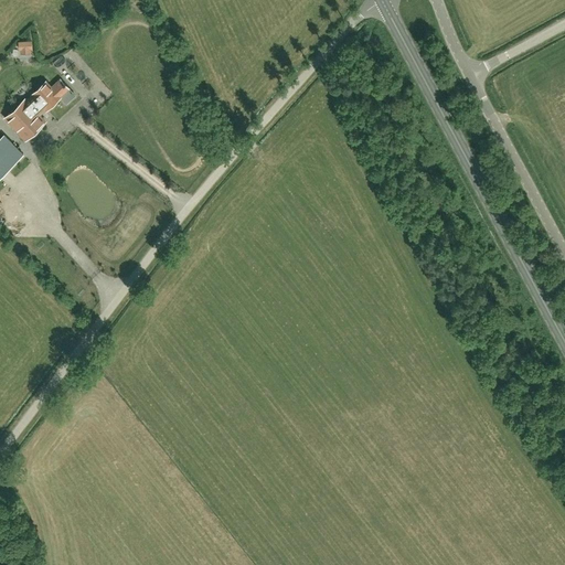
[(34,53),(33,41),(20,41),(21,54),(34,53)]
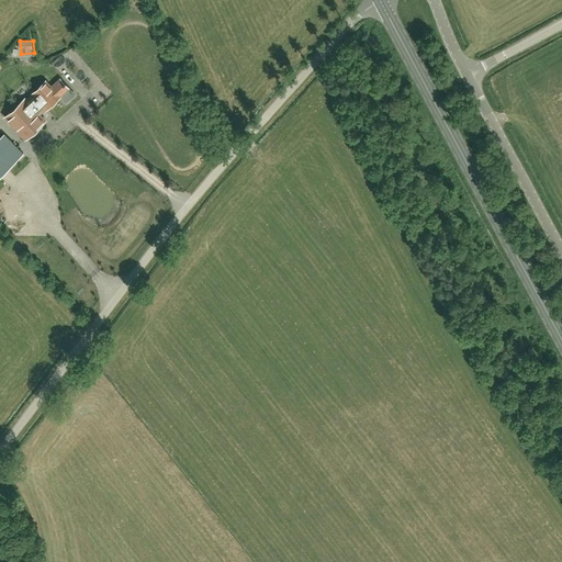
[(60,96),(59,96),(68,88),(60,79),(52,87),(45,80),(24,100),(25,101),(7,119),(27,141),(47,122),(36,110),(42,104),(46,109),(60,96)]
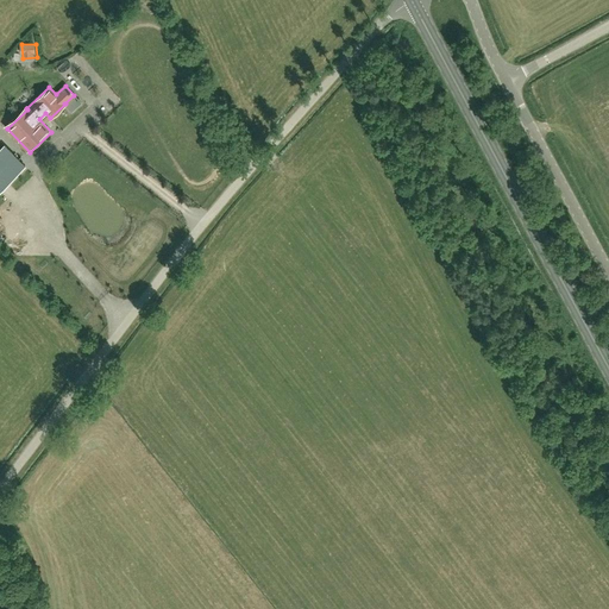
[(107,113),(112,123),(125,117),(120,107),(107,113)]
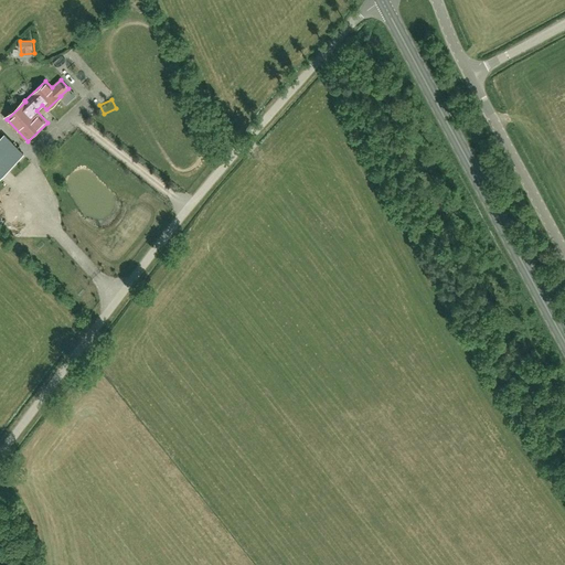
[(0,177),(23,155),(4,136),(0,139),(0,177)]
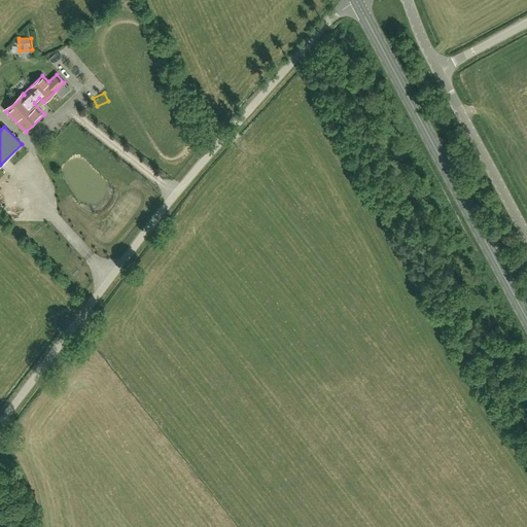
[(54,140),(61,135),(57,131),(50,136),(54,140)]
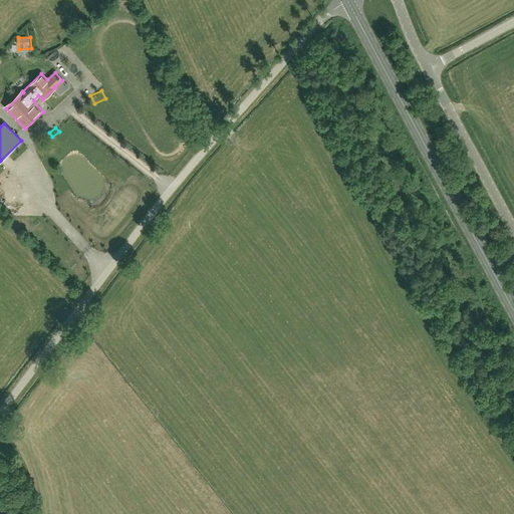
[(23,156),(16,158),(18,166),(25,165),(23,156)]
